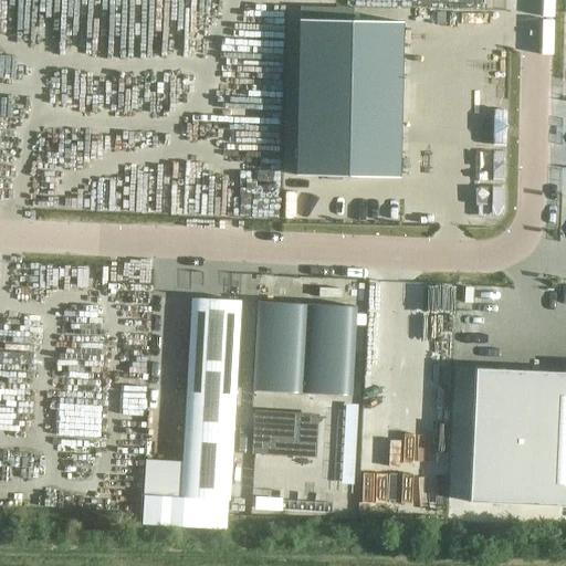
[(302,18),(299,173),(400,175),(404,20),(302,18)]
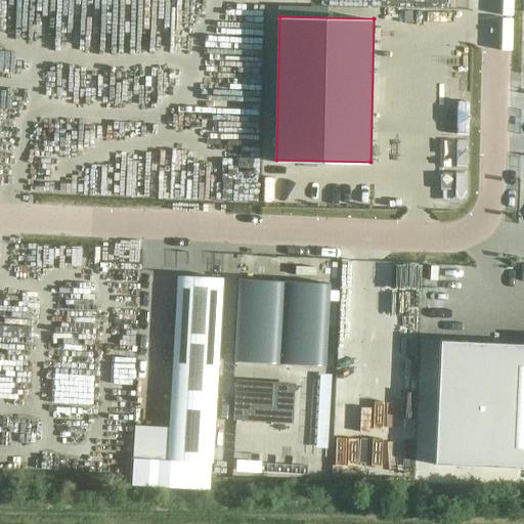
[(177,276),(167,462),(212,464),(222,279),(177,276)]
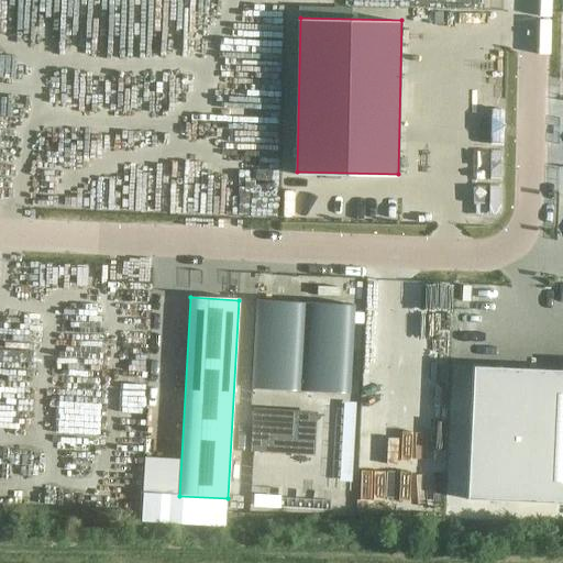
[(352,306),(256,301),(252,389),(348,395),(352,306)]
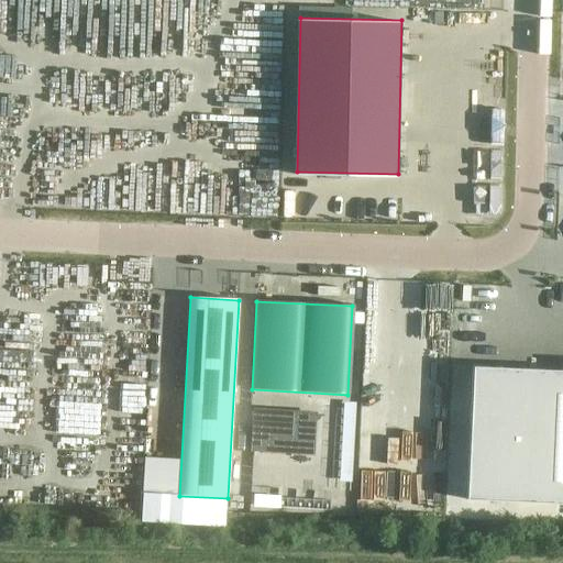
[(70,326),(72,344),(101,342),(100,323),(70,326)]
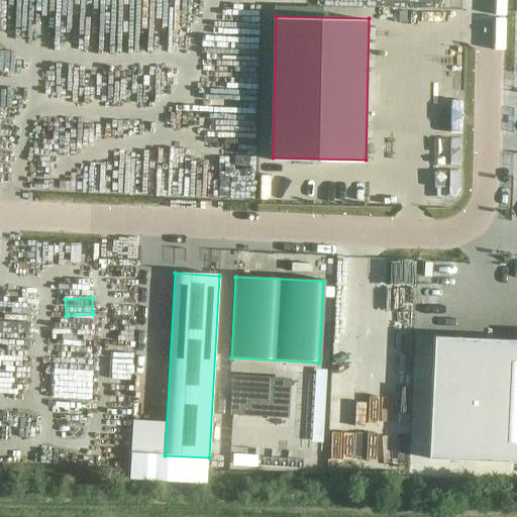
[(24,316),(38,312),(34,300),(20,304),(24,316)]
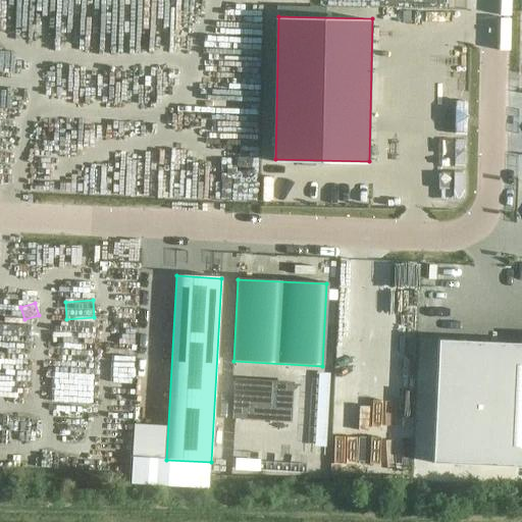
[(60,334),(84,336),(85,325),(60,323),(60,334)]
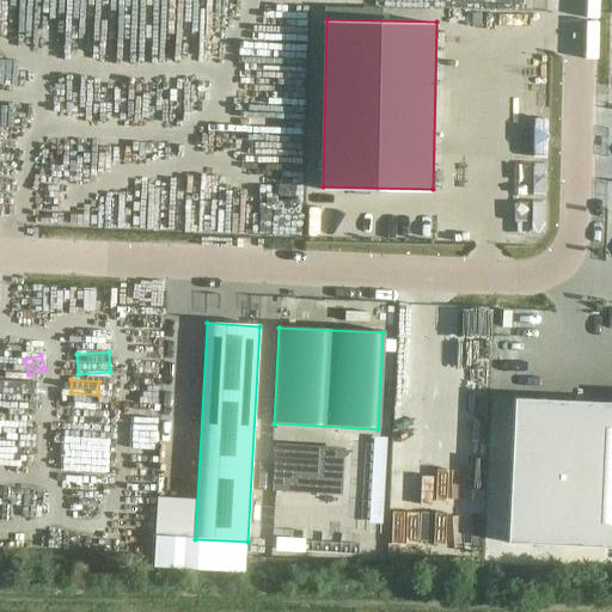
[(611,403),(514,399),(507,544),(611,549),(611,403)]
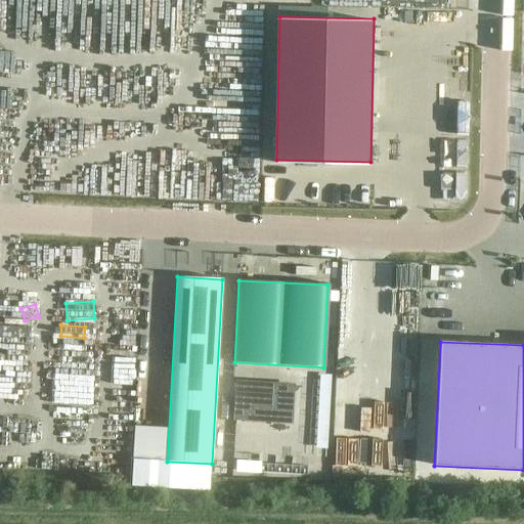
[(4,347),(3,361),(15,361),(16,348),(4,347)]
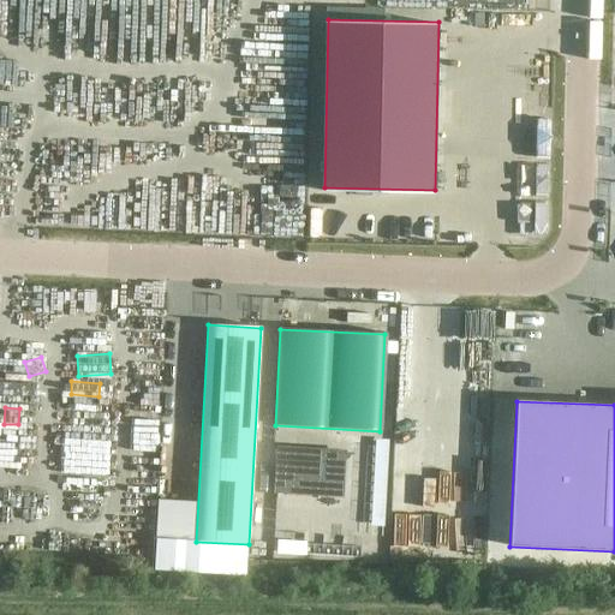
[(89,448),(88,461),(107,464),(108,451),(89,448)]
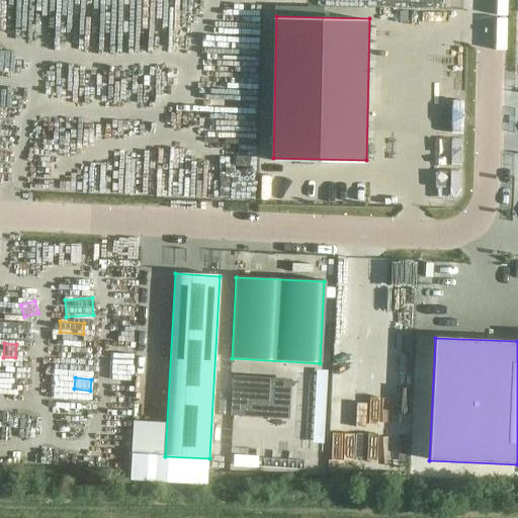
[(289,381),(234,378),(232,415),(287,418),(289,381)]
